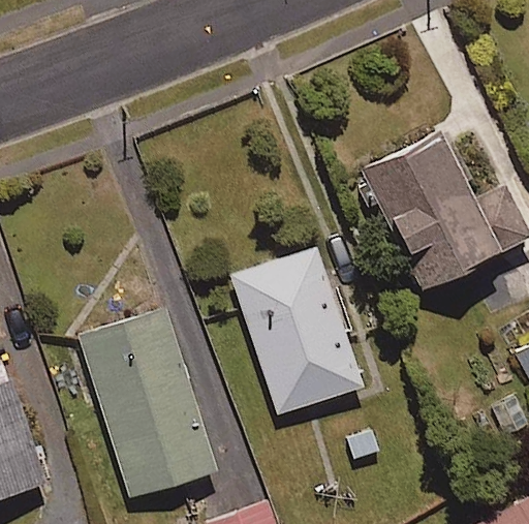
[(441,129),(359,172),(421,291),(528,236),(528,230),(506,185),(477,199),(441,129)]
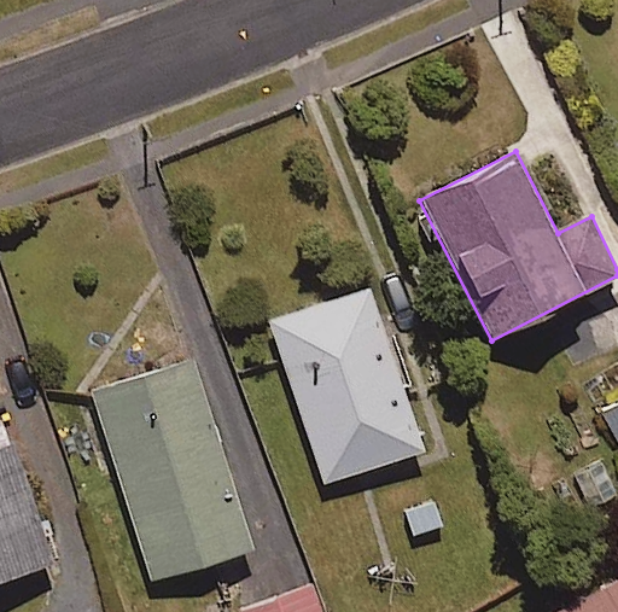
[(372,287),(269,321),(324,485),(426,452),(372,287)]
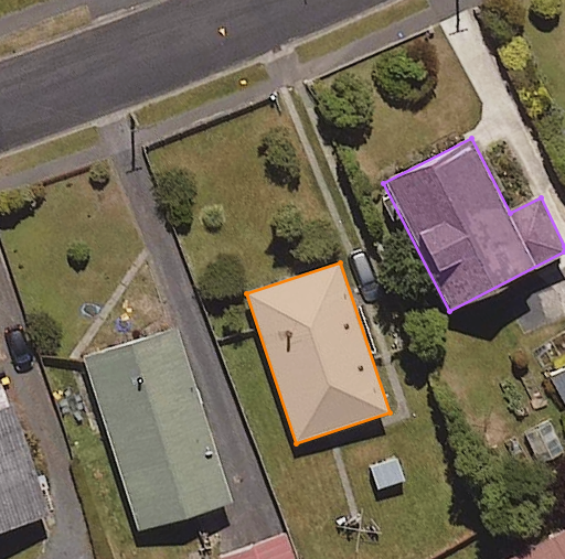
[(177,326),(82,356),(137,531),(232,502),(177,326)]
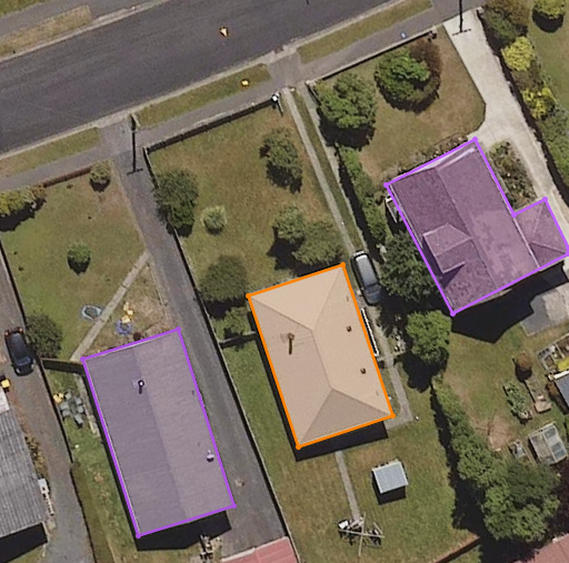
[(568,374),(556,381),(568,406),(568,374)]
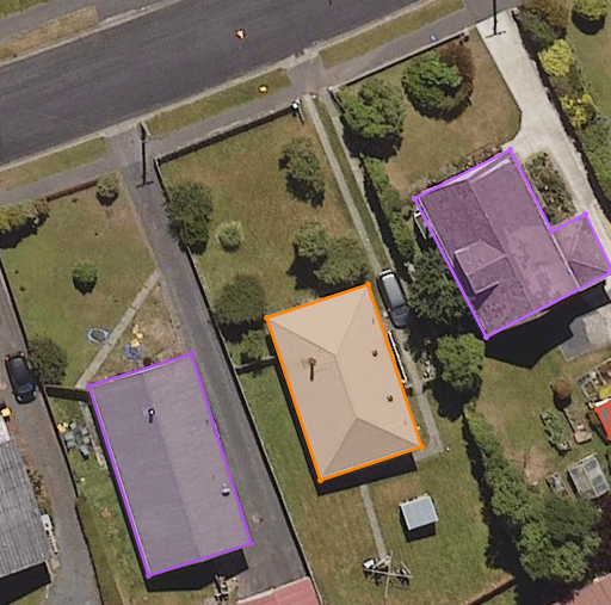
[(0,572),(50,555),(10,438),(0,440),(0,572)]
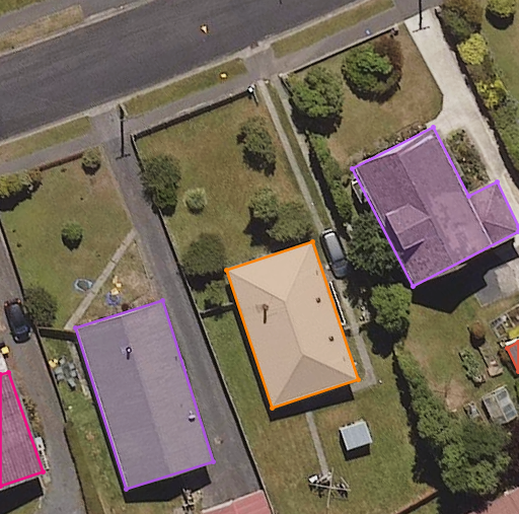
[(518,513),(518,484),(466,513),(518,513)]
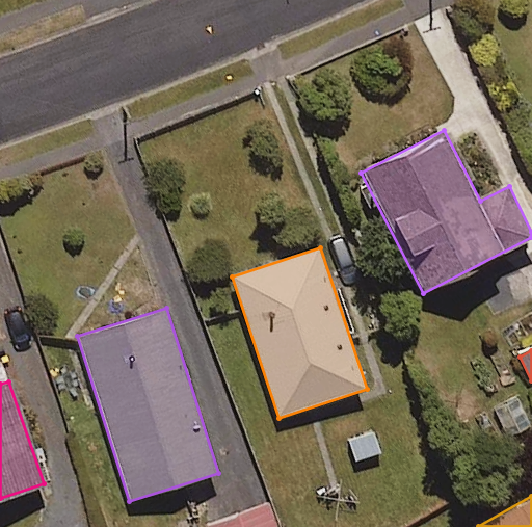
[(275,526),(267,504),(210,526),(275,526)]
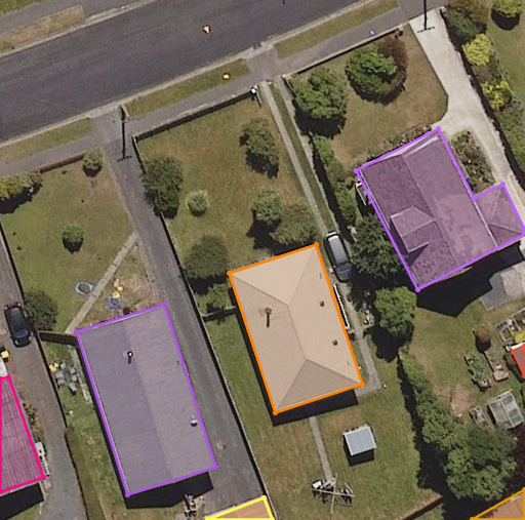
All buildings are outlined.
